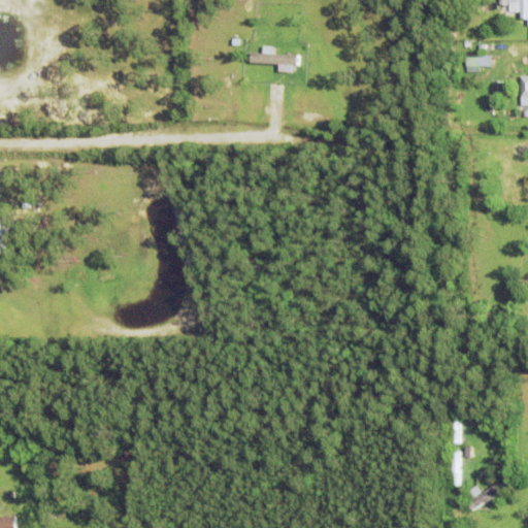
[(522,11),(509,11),(509,0),(527,0),(527,19),(522,19),(522,11)]
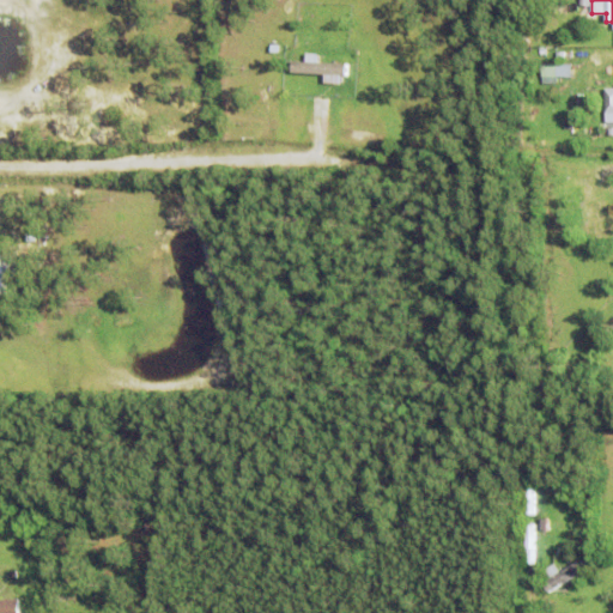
[(347,65),(347,76),(343,76),(341,84),(325,84),(326,74),(292,73),(293,61),(307,62),(308,54),(319,54),(319,62),(347,65)]
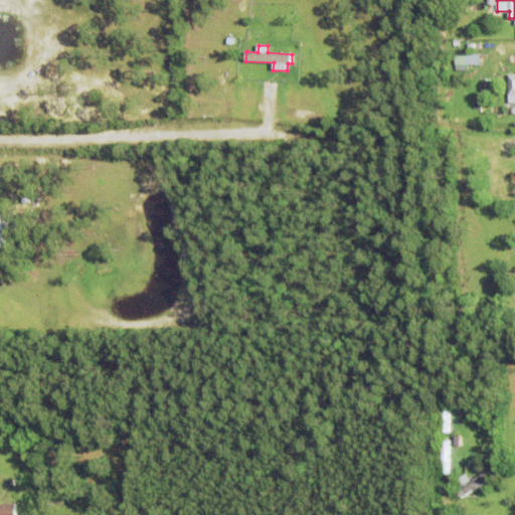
[(456,64),(456,54),(481,54),(480,64),(456,64)]
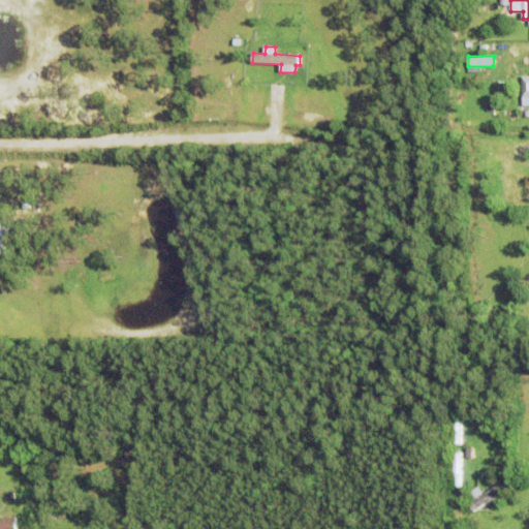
[(528,75),(520,75),(521,105),(528,104),(528,75)]
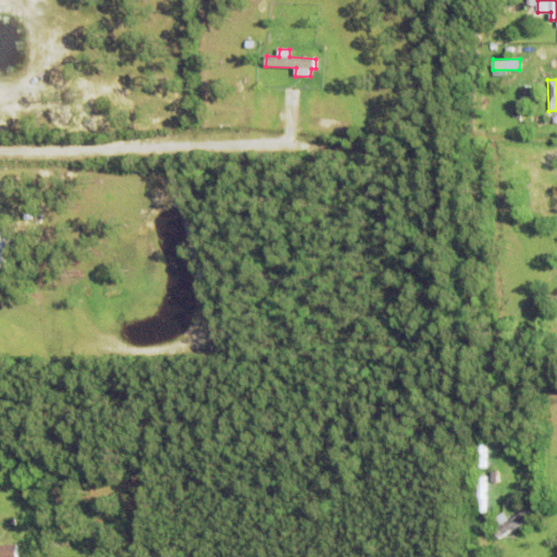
[(510,165),(535,160),(537,166),(511,171),(510,165)]
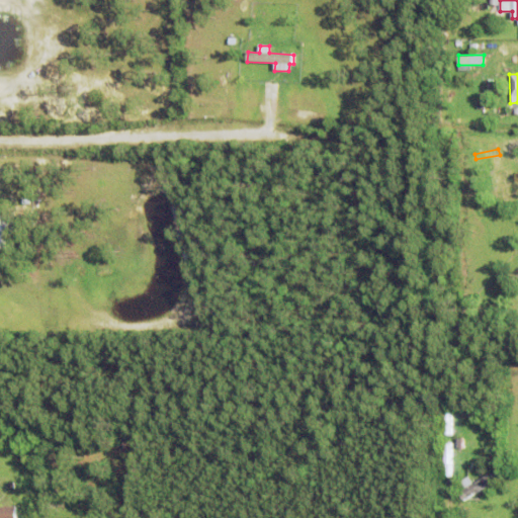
[(491,159),(498,157),(501,166),(494,168),(491,159)]
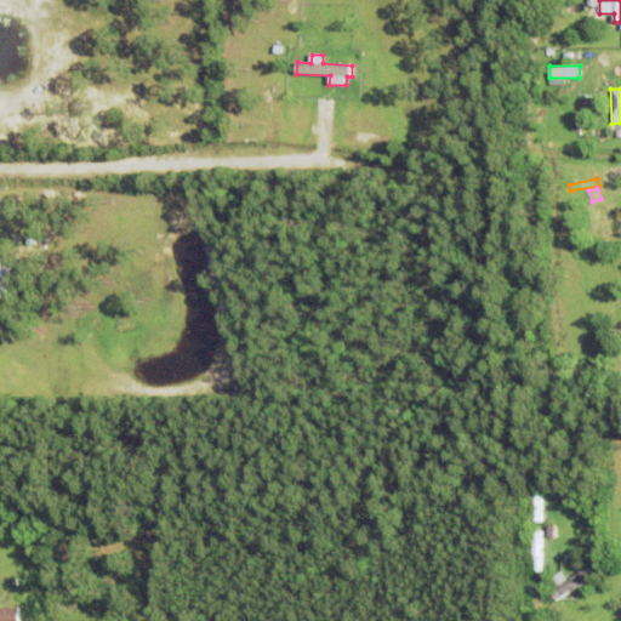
[(620,217),(620,227),(619,228),(620,237),(602,243),(599,237),(591,239),(588,229),(596,227),(588,205),(594,203),(596,206),(610,201),(616,220),(620,217)]
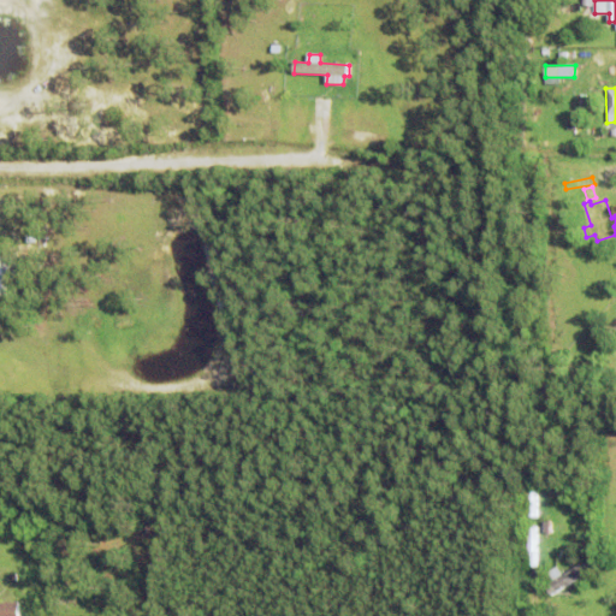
[(5,297),(0,297),(0,256),(4,256),(4,266),(11,266),(11,273),(4,273),(5,297)]
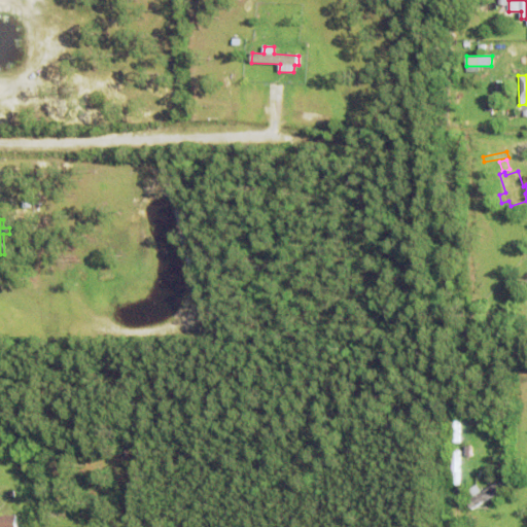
[(466,501),(473,497),(468,490),(478,485),(482,492),(506,477),(512,486),(471,511),(466,501)]
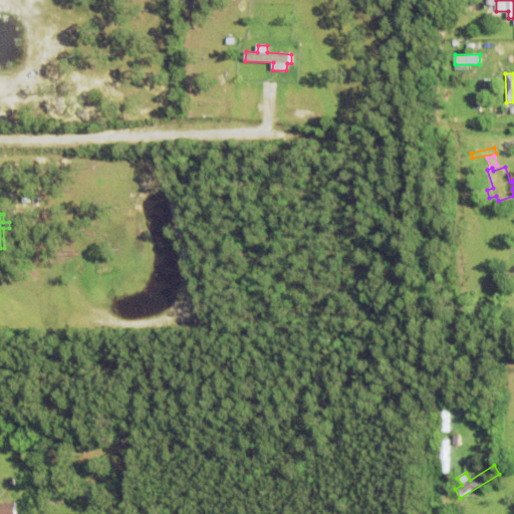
[(441,480),(442,468),(449,468),(449,480),(441,480)]
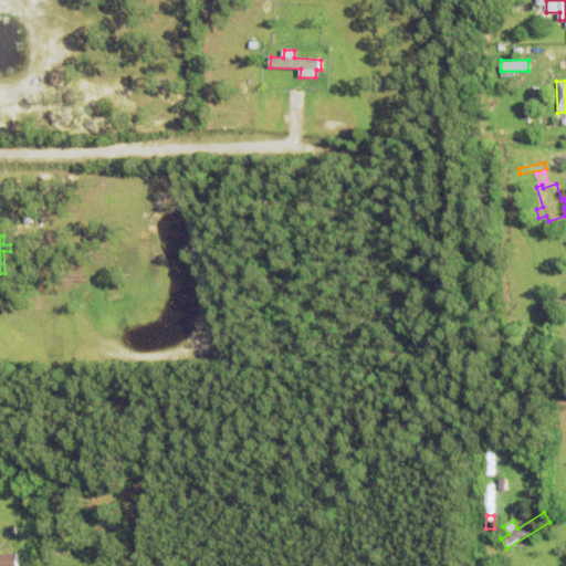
[(0,565),(0,554),(17,554),(17,565),(0,565)]
